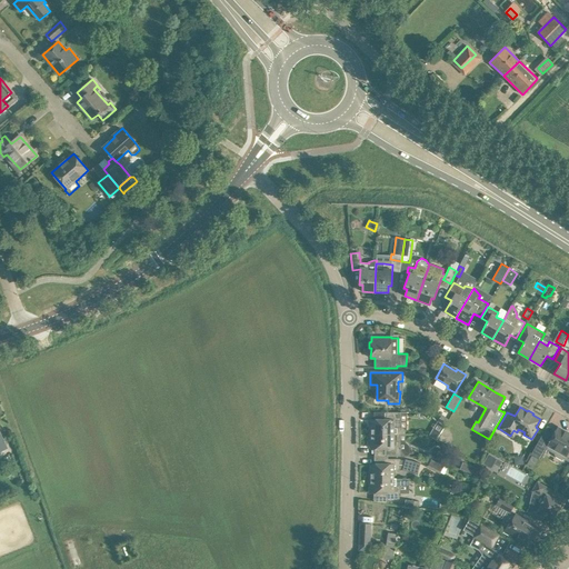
[(370,420),(370,427),(371,428),(371,433),(400,435),(406,435),(405,431),(401,427),(400,427),(400,412),(387,412),(387,420),(370,420)]
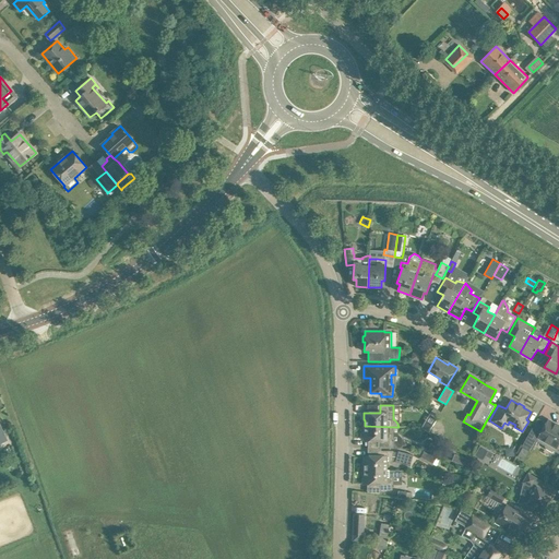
[(558,445),(557,445),(558,442),(558,426),(548,419),(546,423),(537,418),(522,447),(531,452),(539,436),(547,441),(545,445),(546,449),(551,452),(554,451),(558,454),(558,452),(558,445)]
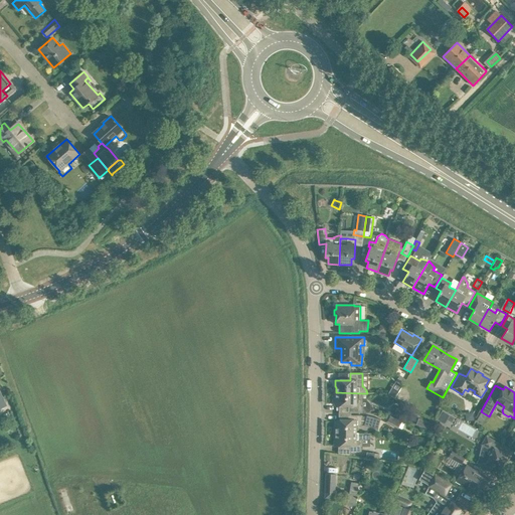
[(394,398),(398,392),(391,388),(387,394),(394,398)]
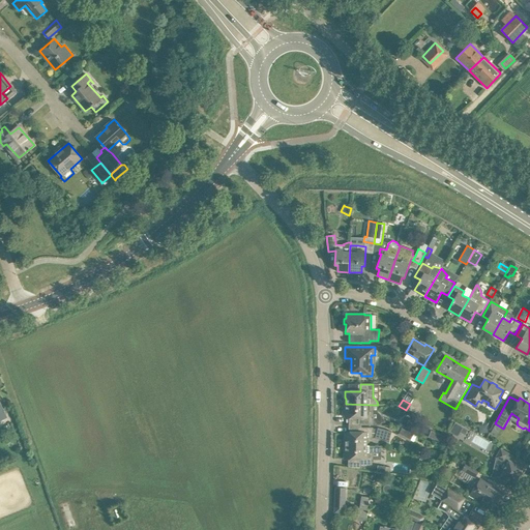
[(345,411),(345,417),(360,417),(360,425),(371,425),(372,425),(373,405),(346,404),(346,409),(345,411)]
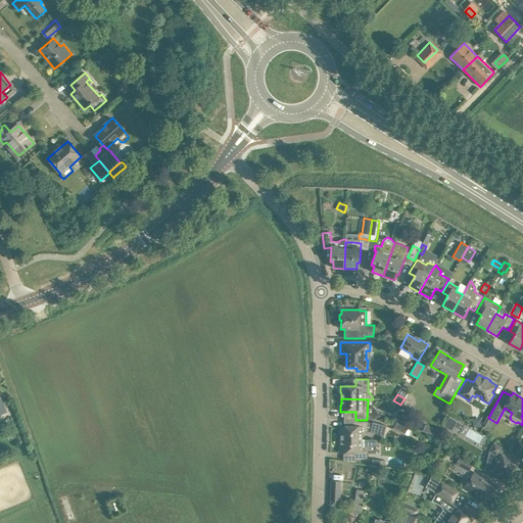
[(455,427),(458,421),(449,416),(443,425),(453,430),(455,427)]
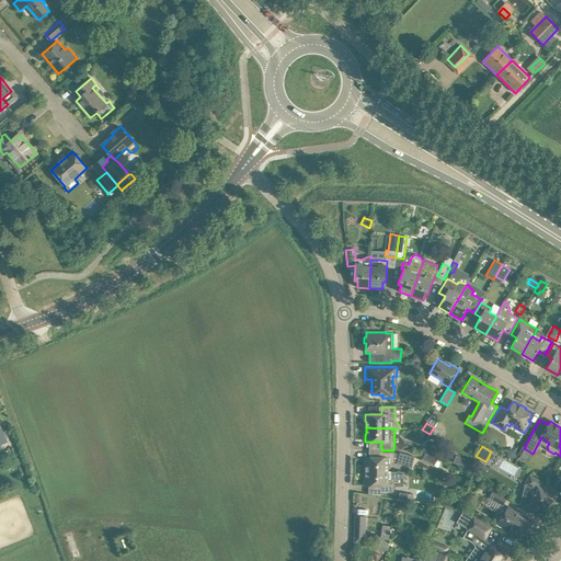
[(468,449),(466,454),(473,457),(476,449),(472,448),(471,447),(468,449)]
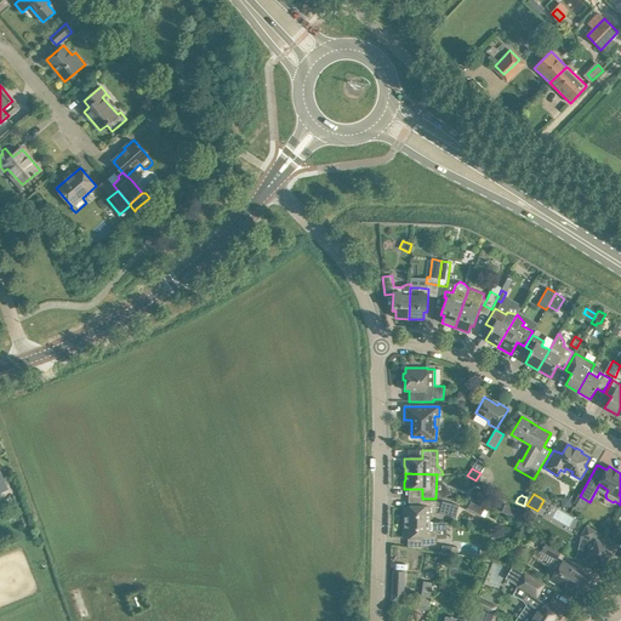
[(580,497),(575,507),(582,512),(587,502),(580,497)]
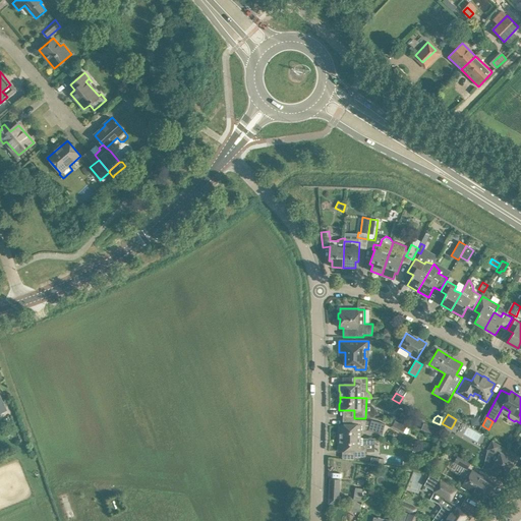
[(340,432),(340,438),(360,439),(360,431),(365,432),(365,429),(368,429),(368,430),(383,435),(386,423),(371,420),(370,422),(366,420),(355,420),(355,425),(339,425),(338,431),(340,432)]
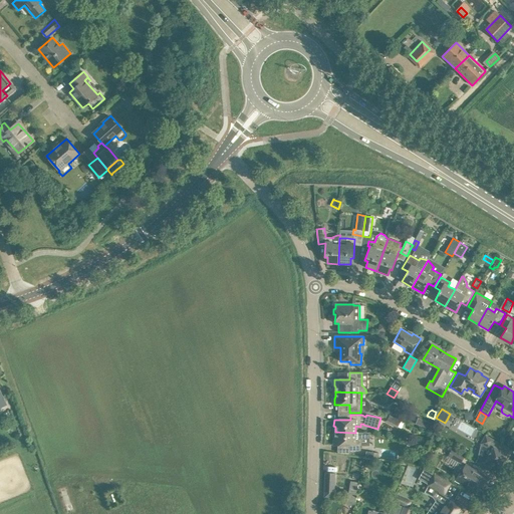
[(390,415),(387,421),(399,427),(402,421),(390,415)]
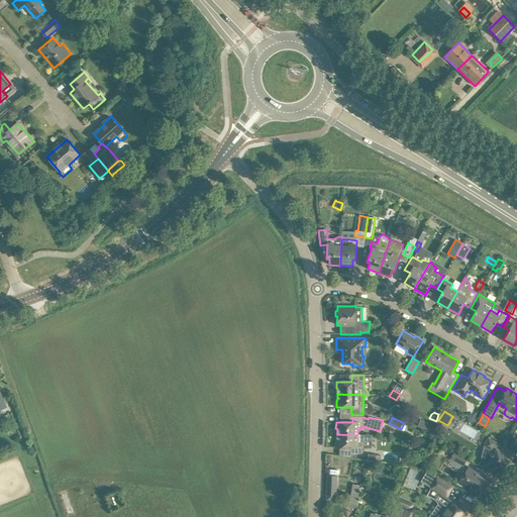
[(420,420),(418,426),(432,432),(435,426),(420,420)]
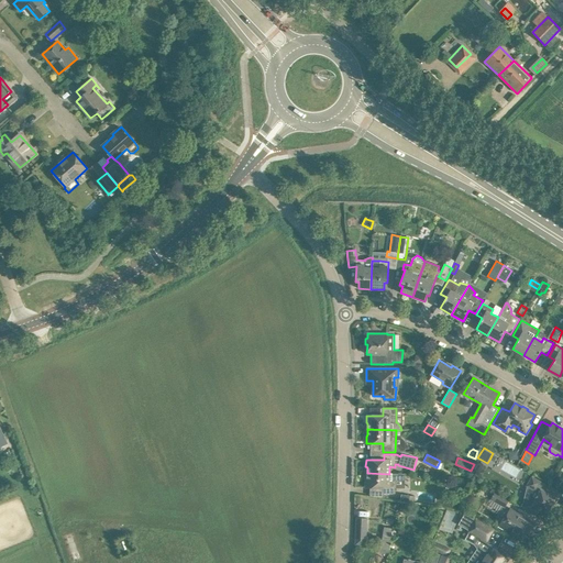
[(395,494),(395,481),(404,481),(404,474),(389,474),(367,473),(367,478),(365,479),(365,487),(384,487),(384,494),(395,494)]
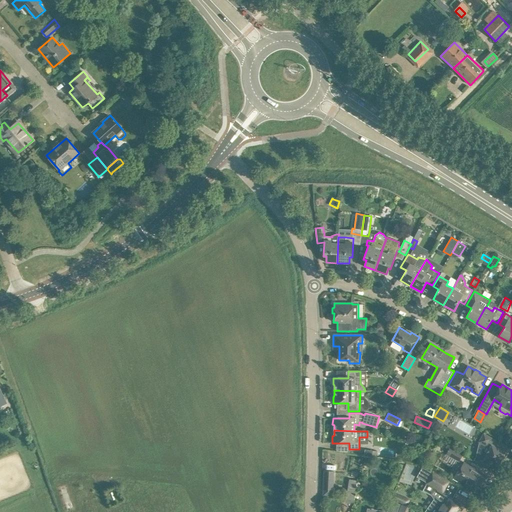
[(497,467),(502,459),(505,453),(497,448),(500,443),(484,434),(479,442),(490,448),(487,453),(475,456),(474,460),(487,468),(490,463),(497,467)]
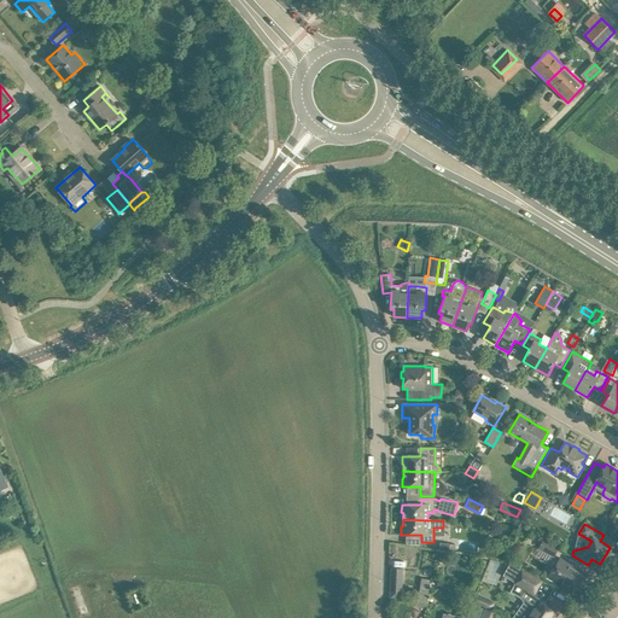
[(524,541),(529,532),(519,529),(514,535),(524,541)]
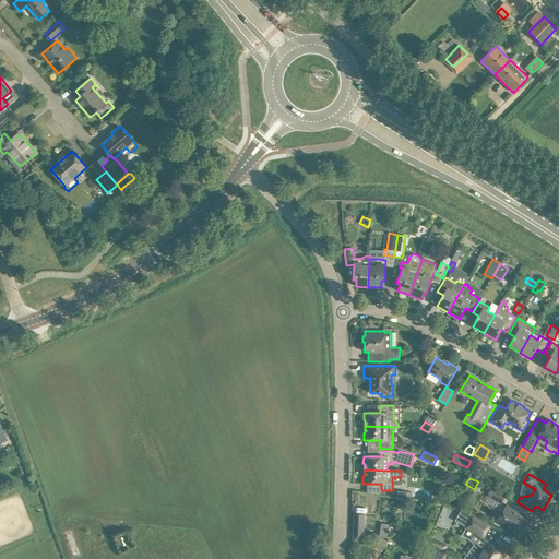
[(491,488),(488,495),(501,502),(506,496),(491,488)]
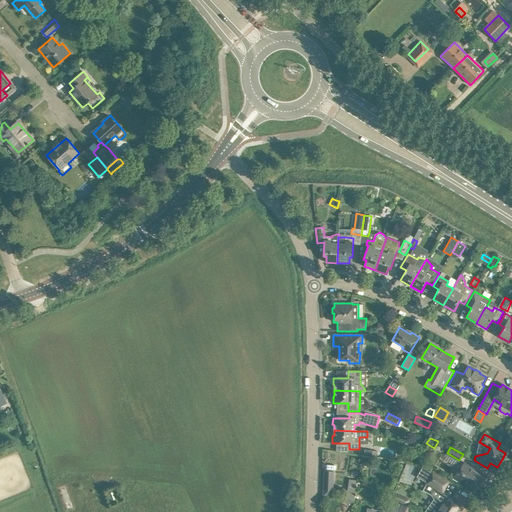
[(464,463),(463,464),(461,464),(458,470),(459,471),(455,479),(477,492),(486,476),(464,463)]
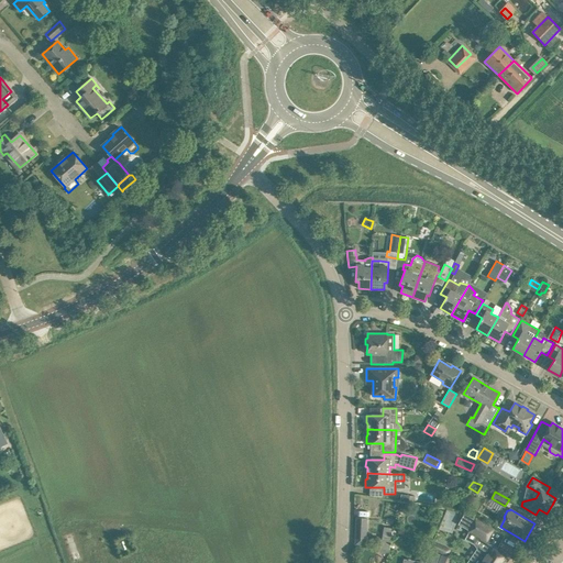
[(486,543),(494,529),(465,512),(459,525),(468,531),(468,532),(470,532),(477,537),(478,538),(477,539),(486,543)]
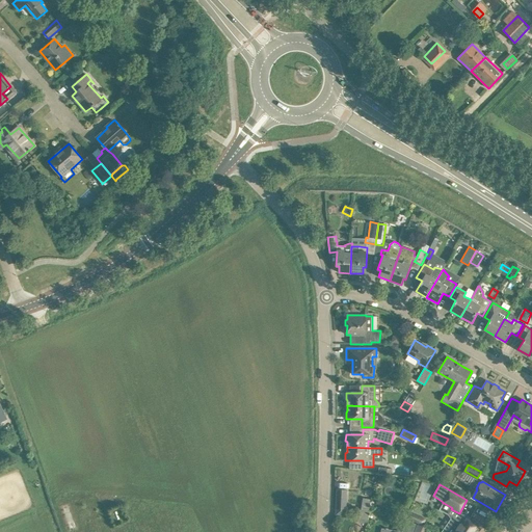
[(346,507),(347,489),(337,489),(336,507),(335,515),(345,516),(345,515),(347,515),(348,507),(346,507)]
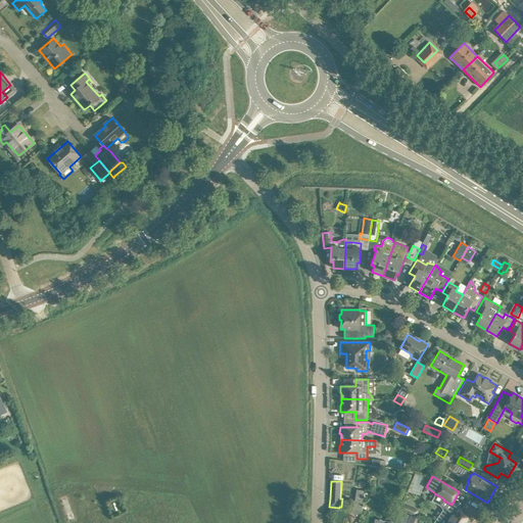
[(361,515),(362,505),(363,505),(365,490),(357,488),(354,503),(352,514),(361,515)]
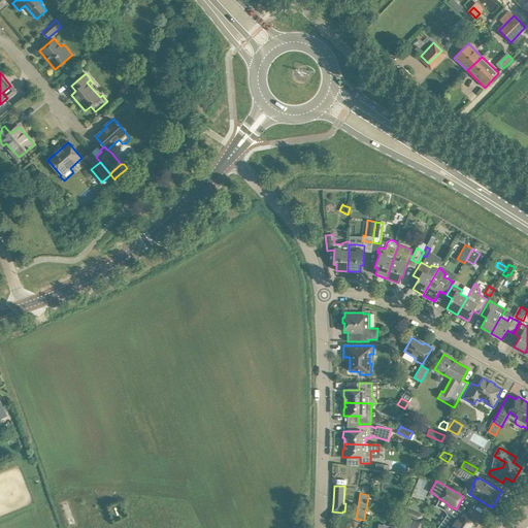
[(440,499),(437,505),(443,509),(448,503),(440,499)]
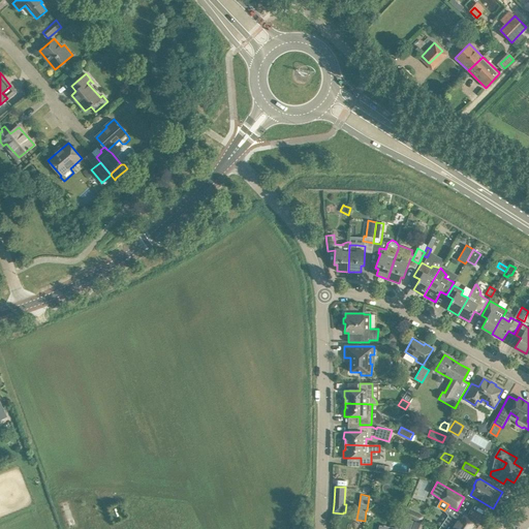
[(406,508),(403,517),(405,517),(412,520),(414,515),(413,511),(406,508)]
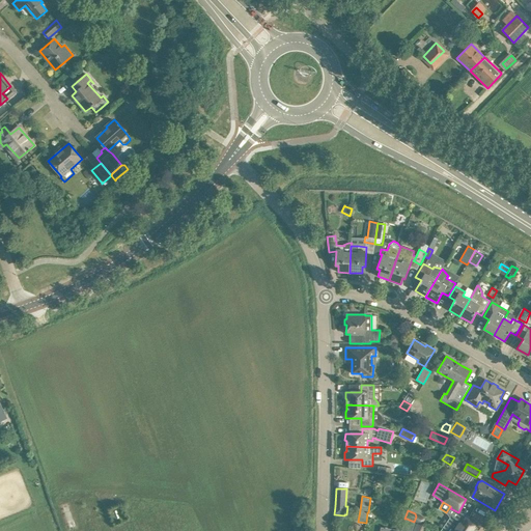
[(450,519),(441,530),(477,530),(480,528),(459,513),(455,520),(452,518),(450,519)]
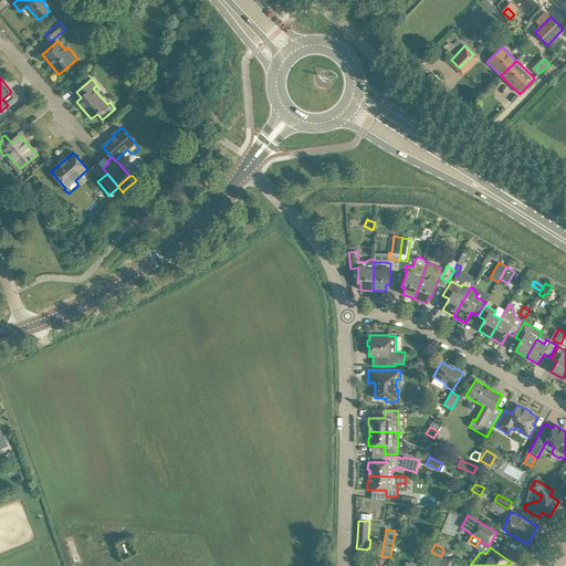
[(438,565),(441,557),(429,553),(428,565),(427,565),(422,565),(416,565),(415,565),(438,565)]
